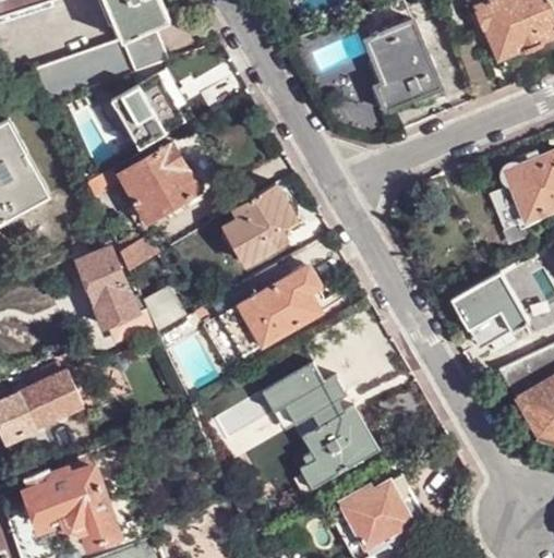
[(96,0),(113,40),(115,41),(119,40),(101,0),(96,0)]
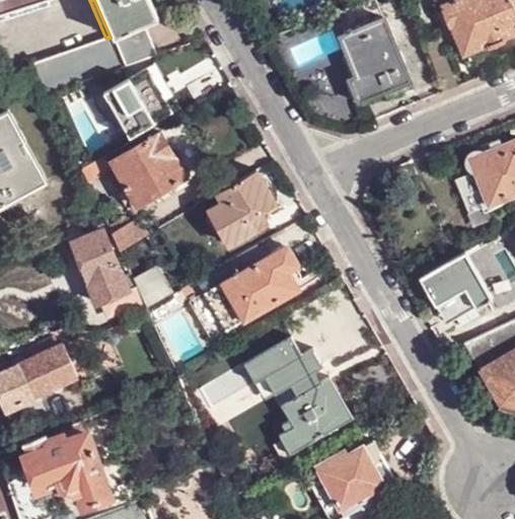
[(94,0),(111,38),(112,39),(143,26),(156,19),(148,0),(94,0)]
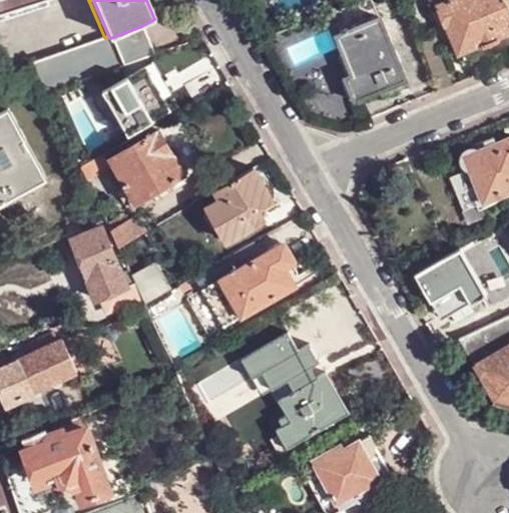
[(453,26),(464,51),(477,46),(480,47),(496,40),(497,37),(508,32),(508,15),(502,0),(450,0),(439,5),(437,2),(435,3),(437,9),(444,25),(445,28),(453,26)]
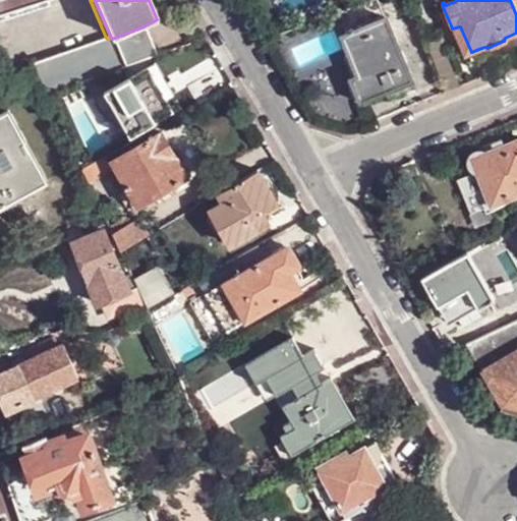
[(356,98),(358,102),(385,92),(386,95),(388,94),(386,89),(401,82),(407,80),(409,85),(410,84),(384,19),(339,38),(355,77),(349,79),(351,83),(351,84),(356,97),(356,98)]
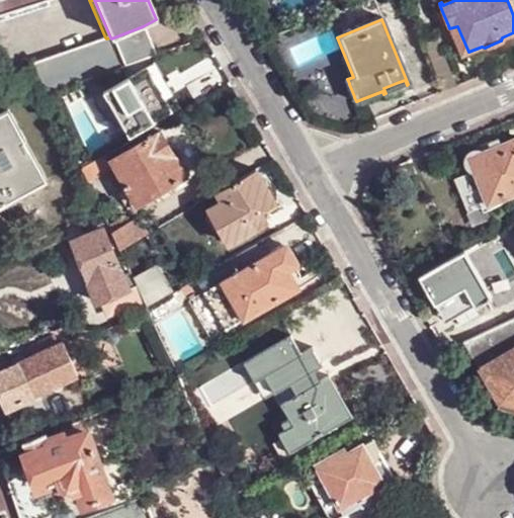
[(123,66),(155,55),(143,26),(111,38),(123,66)]
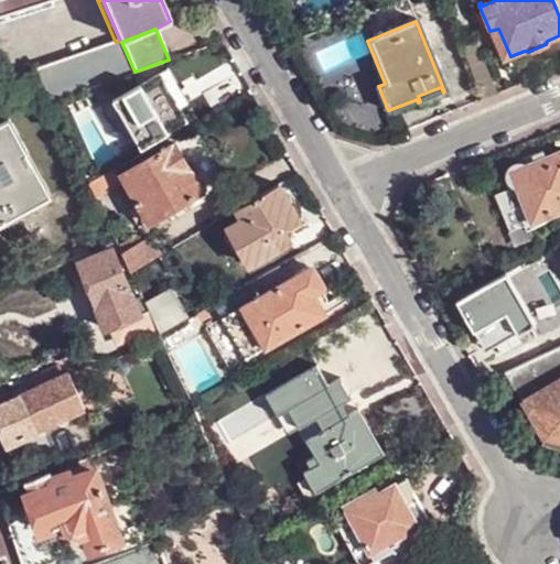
[(34,71),(35,74),(49,102),(77,91),(135,72),(121,42),(120,41),(116,42),(115,41),(34,71)]
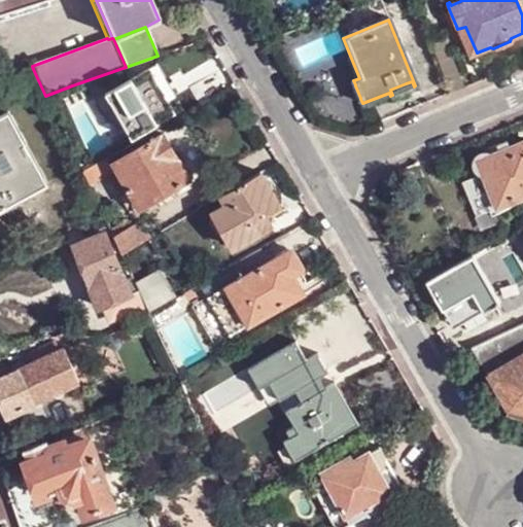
[(155,65),(103,94),(105,97),(125,131),(131,140),(174,114),(161,91),(168,86),(155,65)]
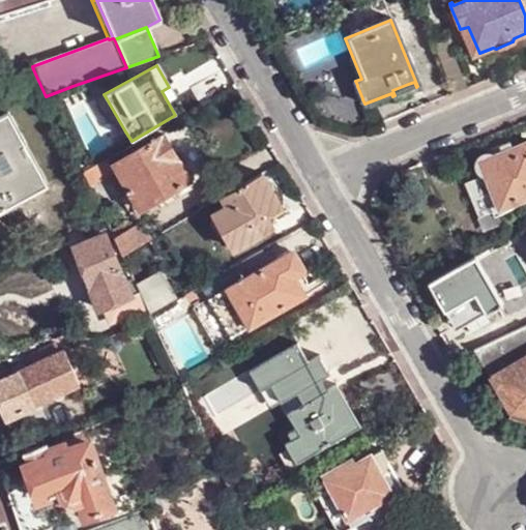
[(234,87),(224,69),(195,88),(193,99),(198,109),(234,87)]
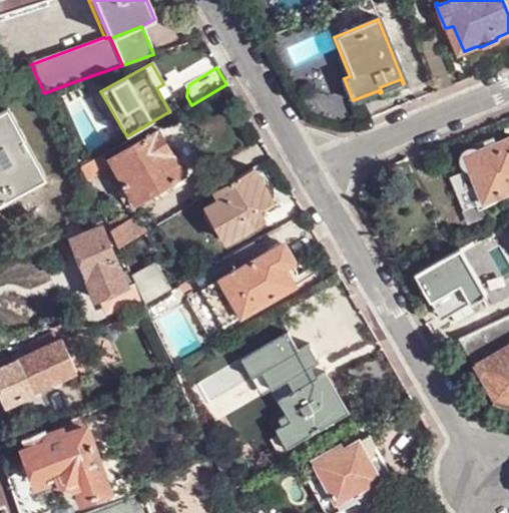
[(102,94),(96,99),(112,128),(115,128),(121,127),(102,94)]
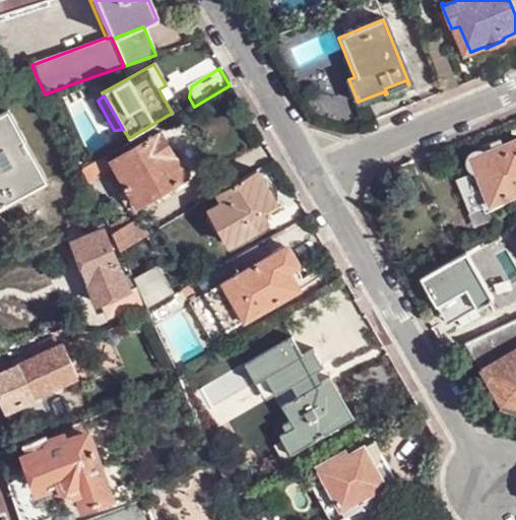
[(46,183),(7,112),(0,115),(0,207),(3,206),(46,183)]
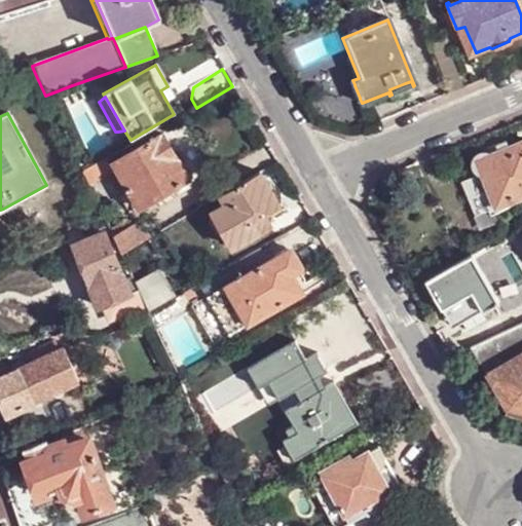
[(161,135),(113,163),(129,192),(138,208),(143,204),(188,180),(161,135)]
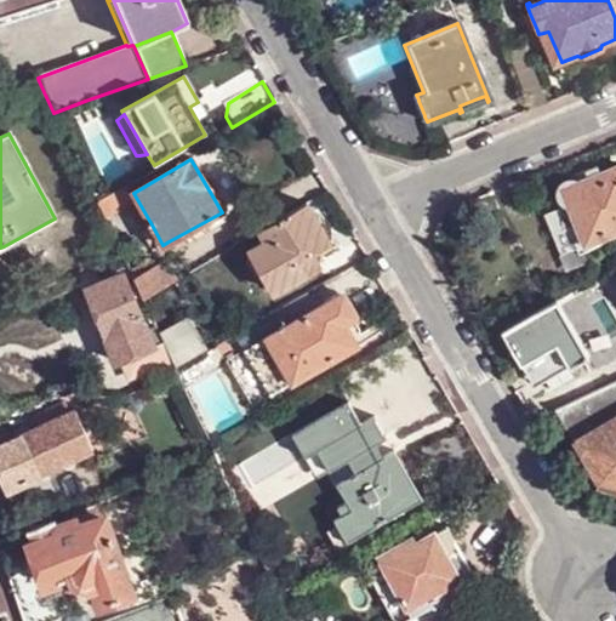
[(574,222),(583,244),(602,237),(615,231),(615,165),(595,175),(588,177),(569,184),(560,189),(574,222)]
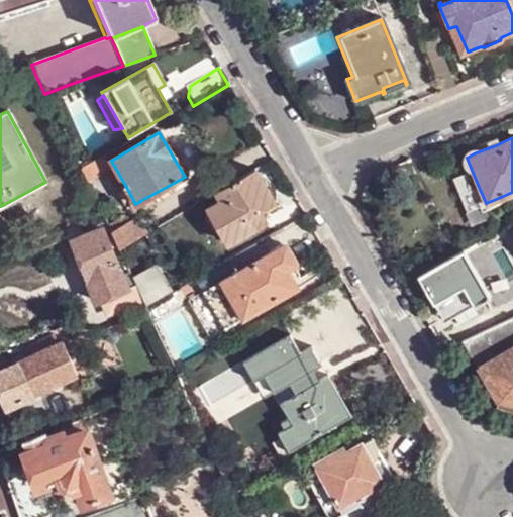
[(109,172),(102,158),(81,170),(87,184),(109,172)]
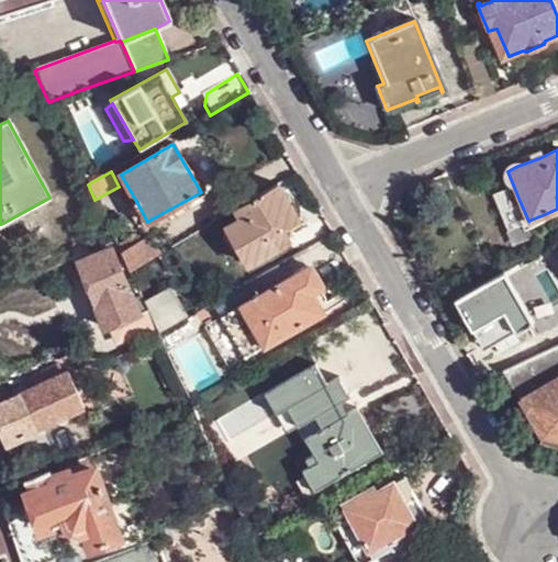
[(225,227),(247,265),(276,249),(271,242),(282,234),(280,231),(288,225),(297,220),(277,186),(235,210),(240,220),(225,227)]
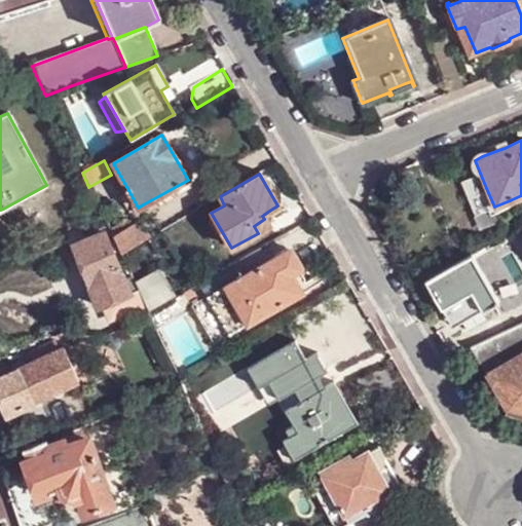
[(495,213),(494,207),(486,188),(468,195),(475,213),(489,207),(492,214),(495,213)]
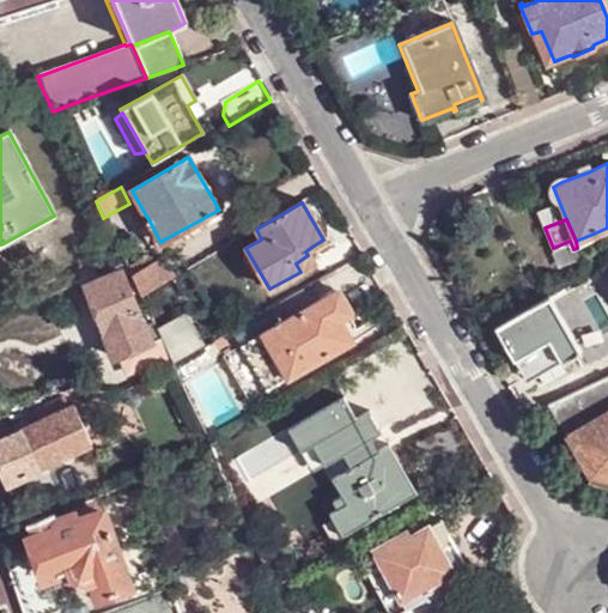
[(317,252),(314,246),(305,252),(308,255),(296,263),(301,272),(314,262),(317,252)]
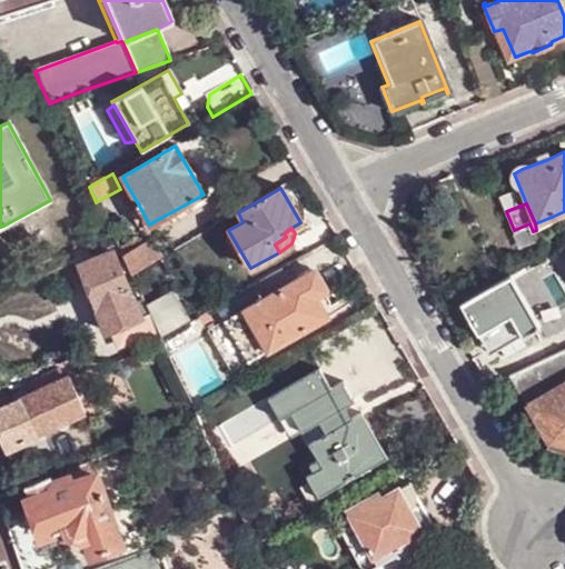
[(130,275),(159,257),(149,239),(135,248),(132,242),(118,251),(130,275)]
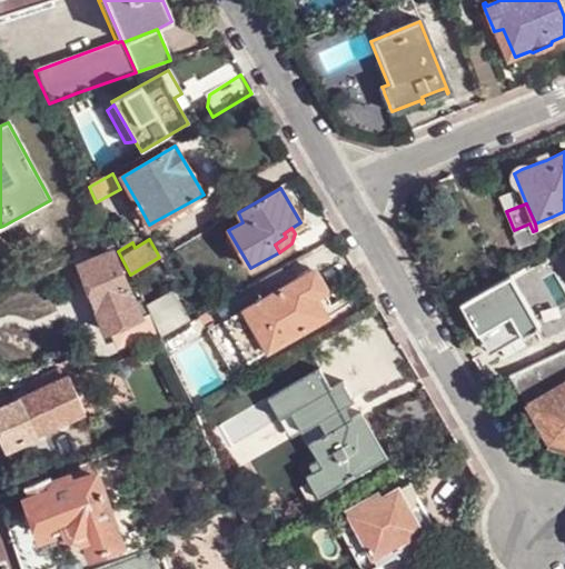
[(78,268),(80,272),(106,332),(111,330),(139,318),(111,253),(78,268)]
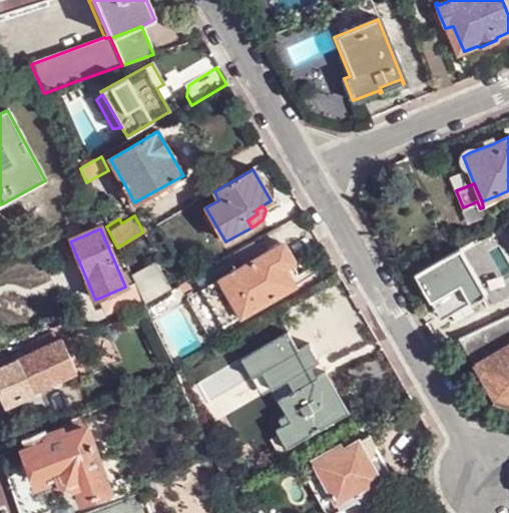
[(266,252),(257,238),(193,275),(200,290),(217,280),(266,252)]
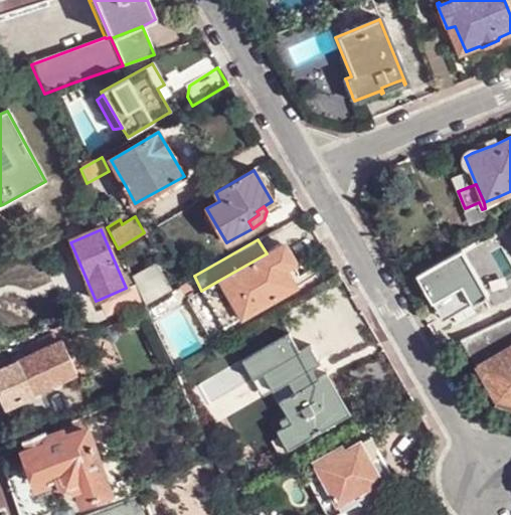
[(280,245),(267,253),(218,281),(240,319),(295,288),(290,278),(286,270),(292,267),(280,245)]
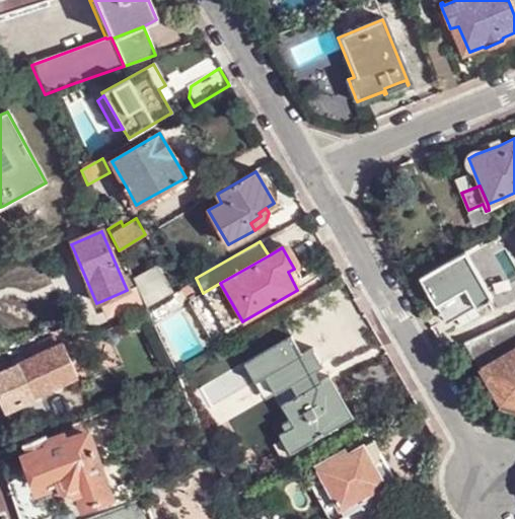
[(437,292),(451,317),(471,306),(472,308),(491,299),(463,251),(417,278),(429,297),(437,292)]
